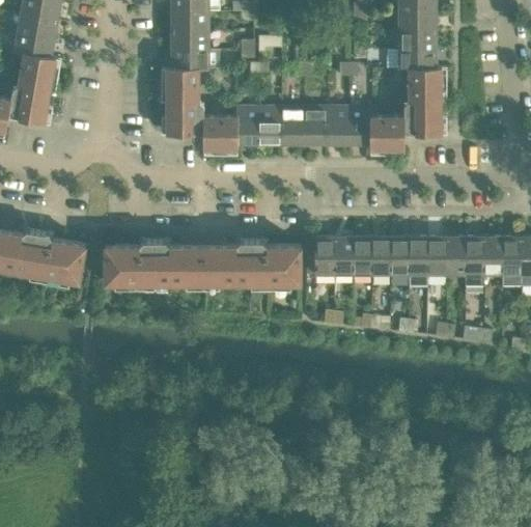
[(35,0),(23,0),(21,17),(57,22),(60,4),(35,0)]
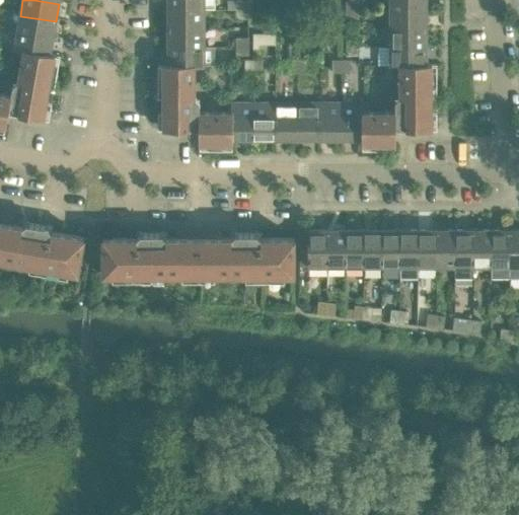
[(167,0),(167,12),(204,13),(215,13),(214,0),(167,0)]
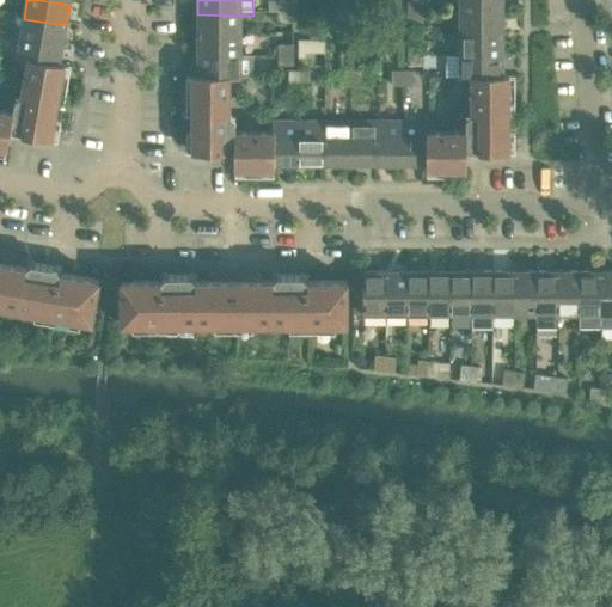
[(459,0),(460,16),(502,16),(502,0),(459,0)]
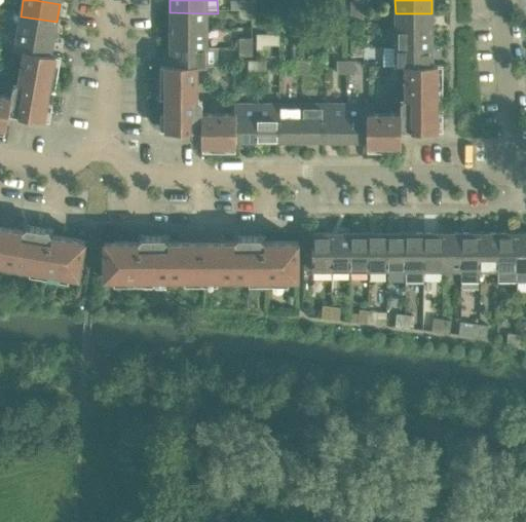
[(239,5),(239,13),(252,13),(252,5),(239,5)]
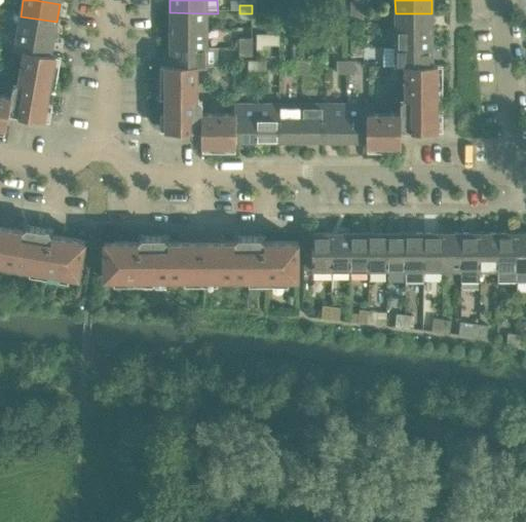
[(350,5),(350,13),(363,13),(363,5),(350,5)]
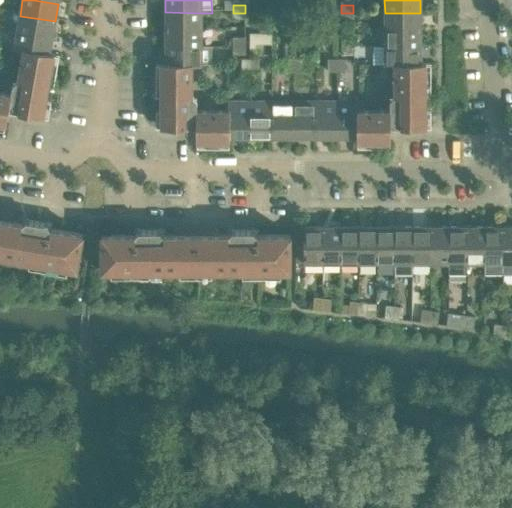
[(165,12),(165,30),(201,31),(201,13),(165,12)]
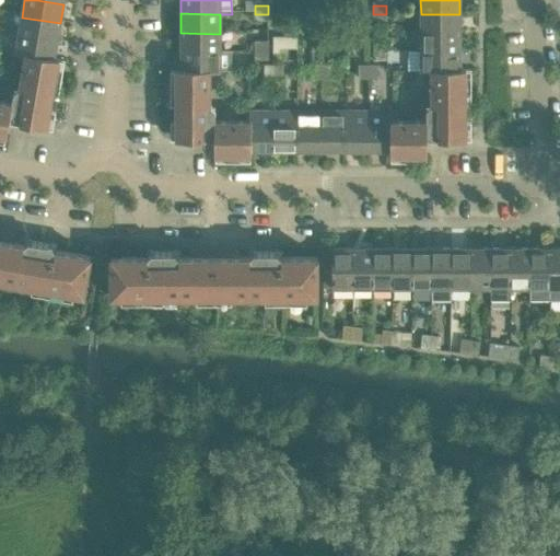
[(268,14),(255,14),(255,24),(268,24),(268,14)]
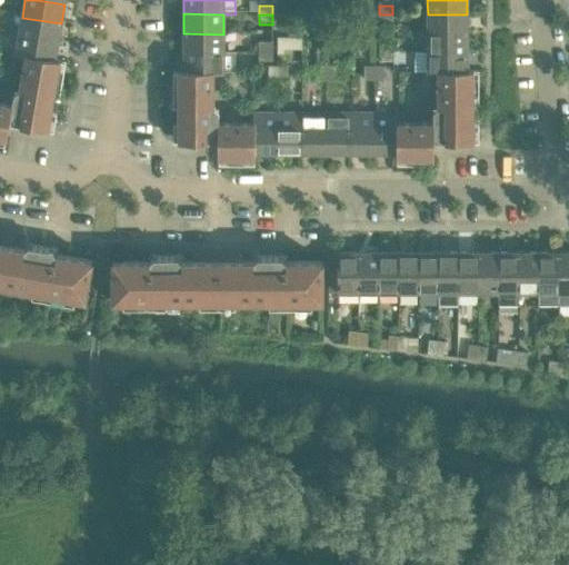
[(392,15),(379,15),(379,25),(392,25),(392,15)]
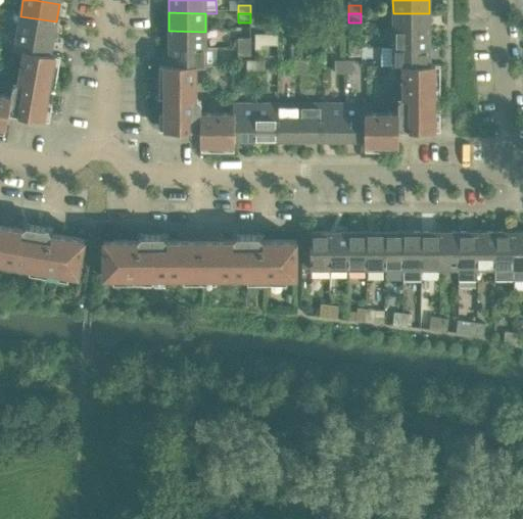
[(393,13),(393,32),(429,32),(429,13),(393,13)]
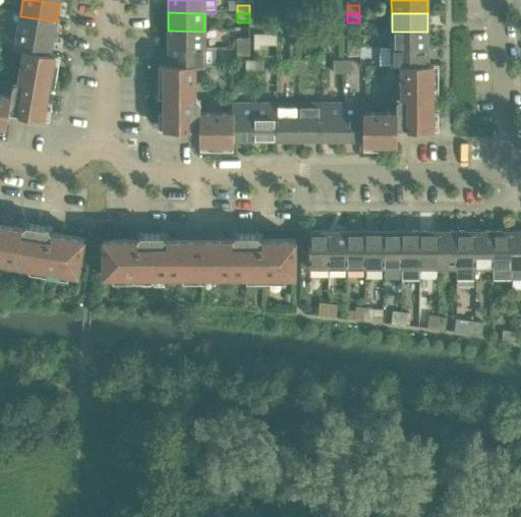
[(20,16),(17,34),(53,40),(56,21),(20,16)]
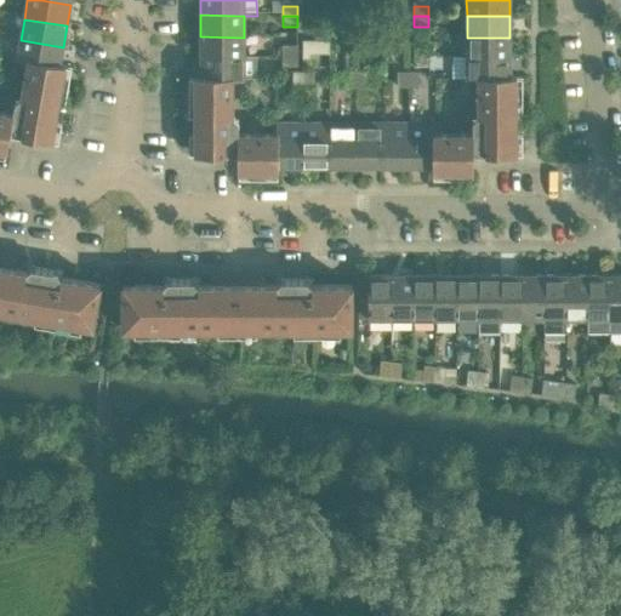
[(200,36),(200,58),(244,60),(244,38),(200,36)]
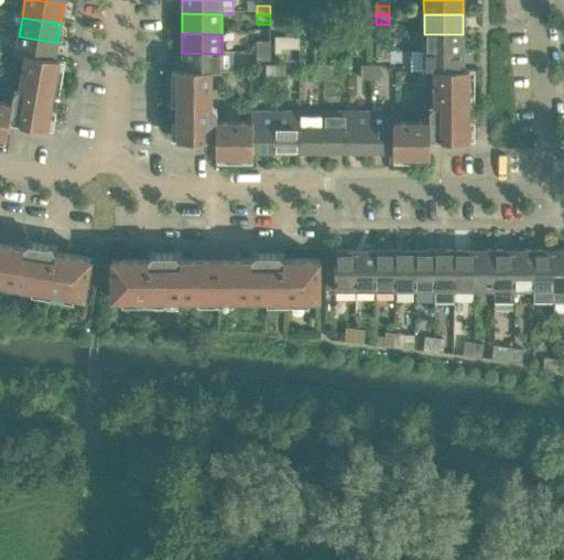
[(424,34),(424,54),(463,54),(463,34),(424,34)]
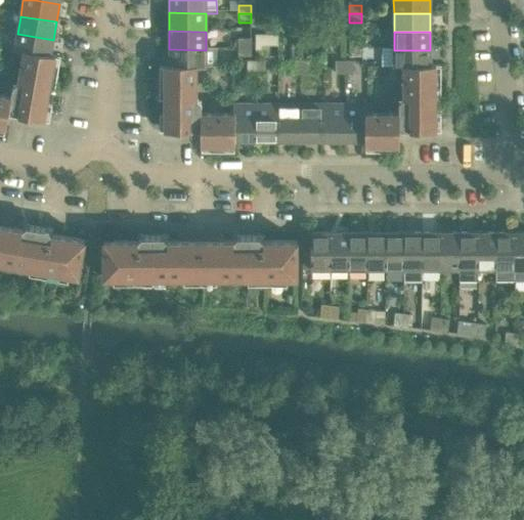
[(17,34),(14,52),(50,57),(53,40),(17,34)]
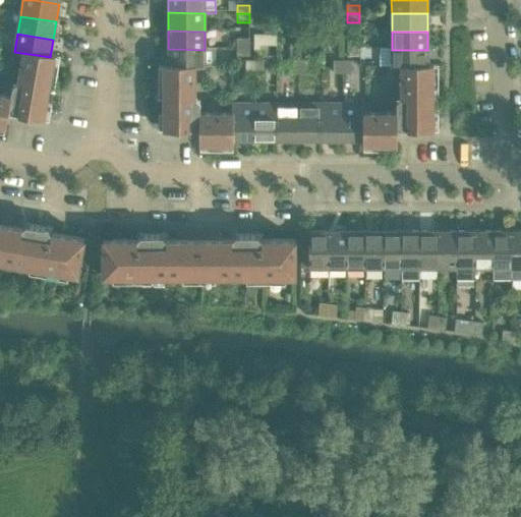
[(237,42),(237,50),(249,50),(249,42),(237,42)]
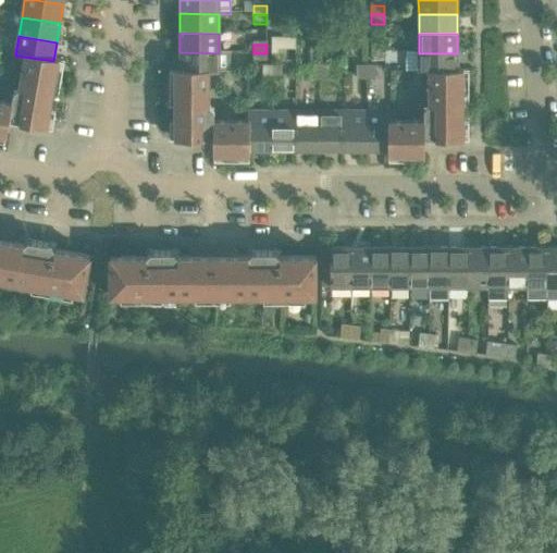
[(371,45),(371,54),(384,54),(384,45),(371,45)]
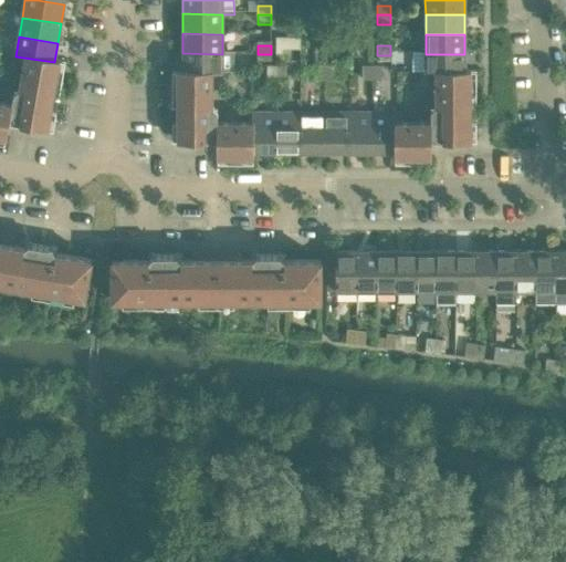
[(182,53),(182,73),(222,74),(222,54),(182,53)]
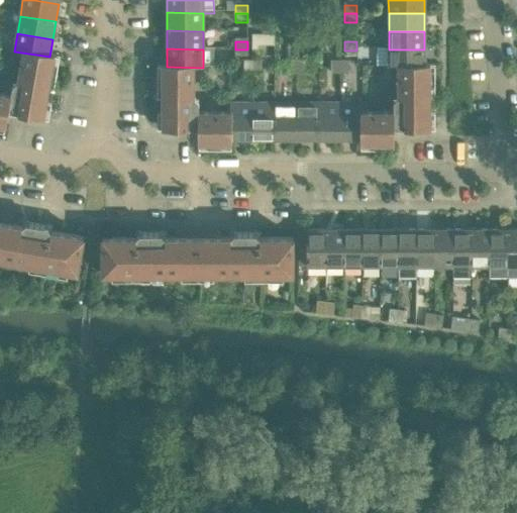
[(247,49),(235,49),(235,59),(247,59),(247,49)]
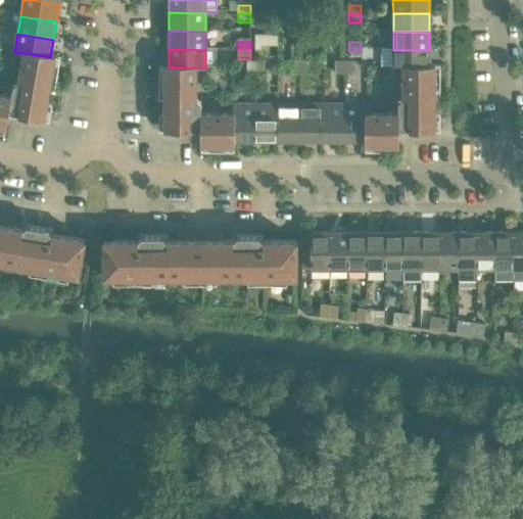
[(393,50),(393,67),(429,67),(429,50),(393,50)]
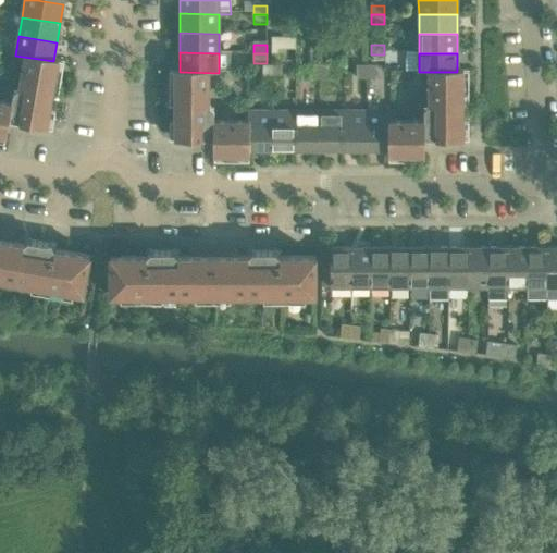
[(384,54),(371,54),(371,63),(384,63),(384,54)]
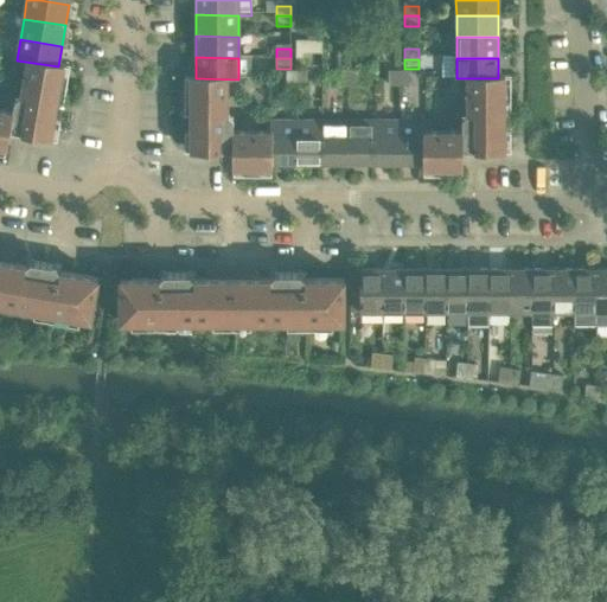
[(0,151),(7,153),(10,134),(21,135),(21,138),(51,143),(64,68),(58,66),(17,61),(17,62),(27,64),(21,98),(14,103),(13,108),(14,108),(13,116),(0,114),(0,151)]
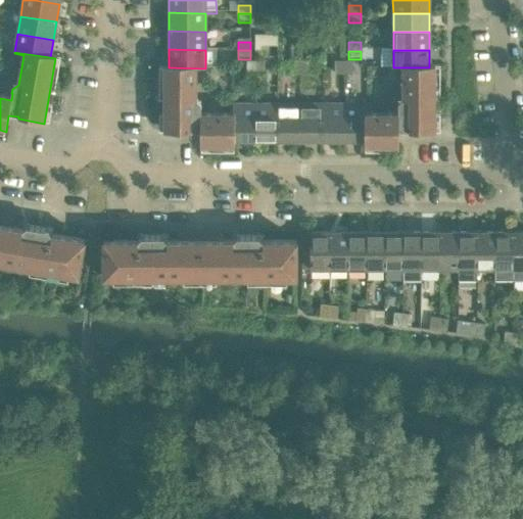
[(246,77),(255,77),(255,64),(246,64),(246,77)]
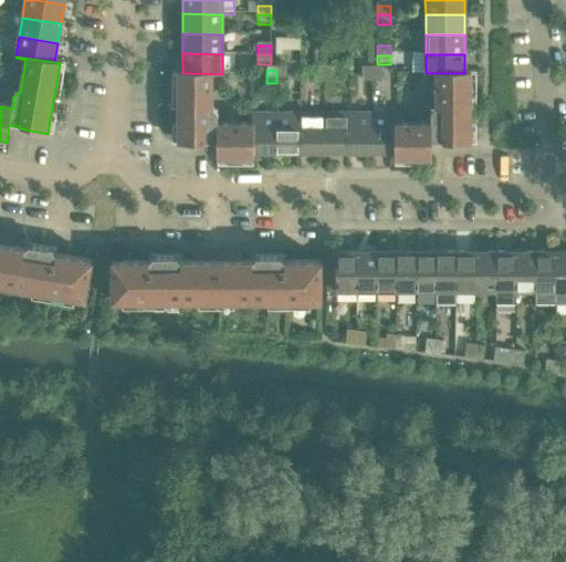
[(276,70),(276,83),(285,83),(285,70),(276,70)]
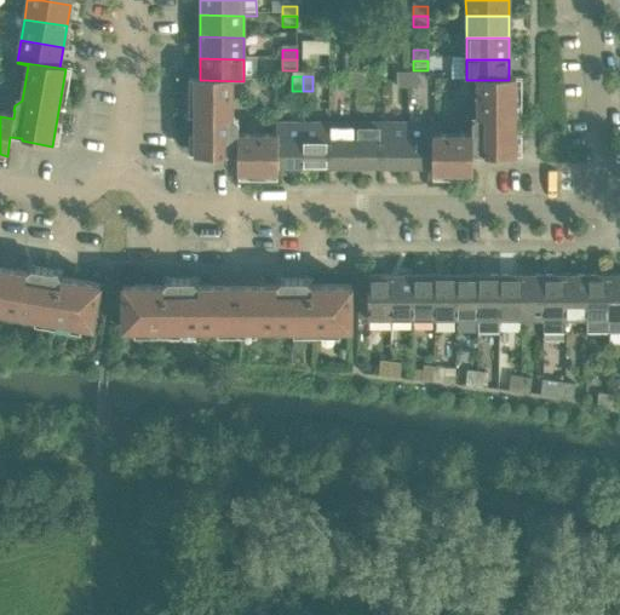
[(344,91),(355,91),(355,76),(344,76),(344,91)]
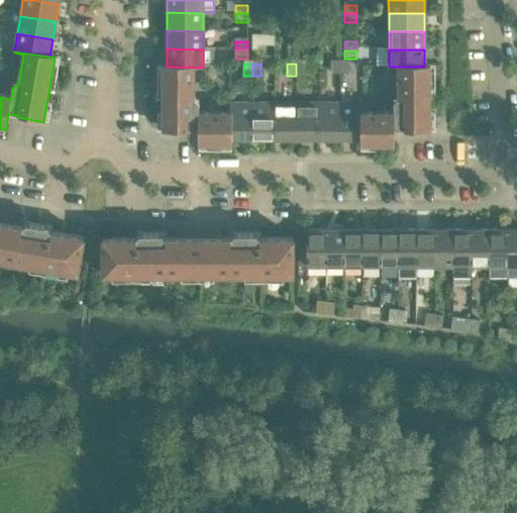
[(296,64),(296,76),(304,76),(304,64),(296,64)]
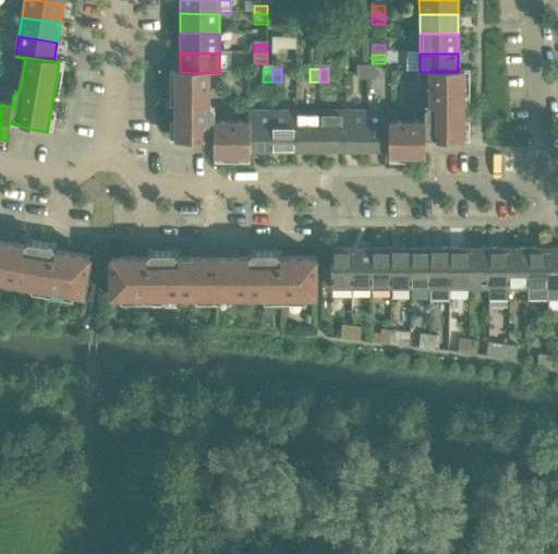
[(356,82),(366,82),(367,69),(358,69),(356,82)]
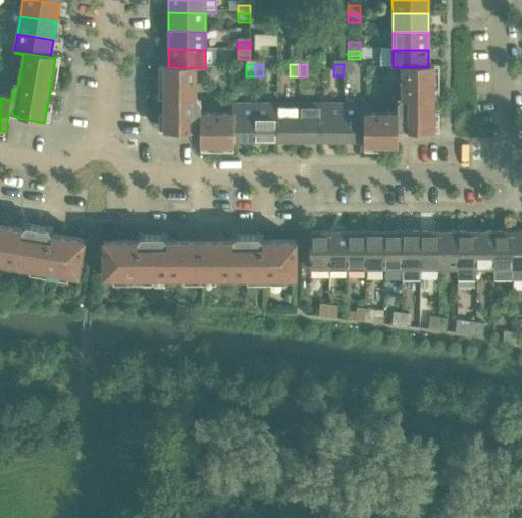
[(344,64),(343,76),(352,76),(352,64),(344,64)]
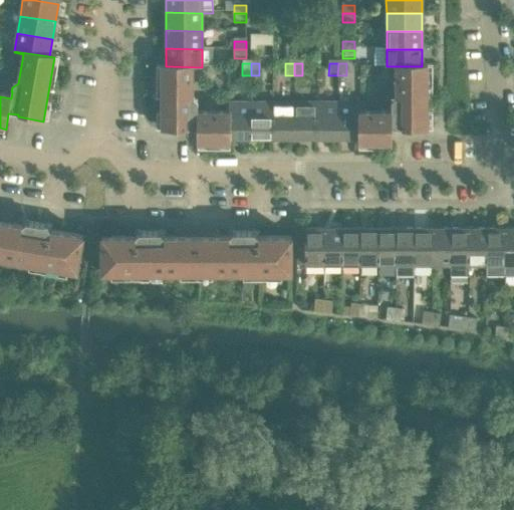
[(230,146),(230,142),(230,105),(228,105),(228,114),(197,114),(197,107),(197,104),(193,99),(193,69),(202,69),(202,67),(166,66),(162,66),(162,132),(187,132),(187,130),(197,130),(197,146),(230,146)]
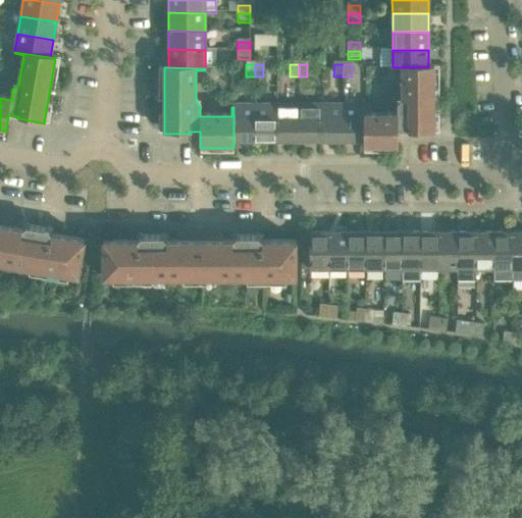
[(363,107),(364,144),(364,148),(398,148),(398,132),(408,132),(408,134),(433,134),(433,67),(428,67),(393,67),(393,70),(402,70),(402,101),(397,106),(397,109),(398,109),(398,116),(366,116),(366,107),(363,107)]
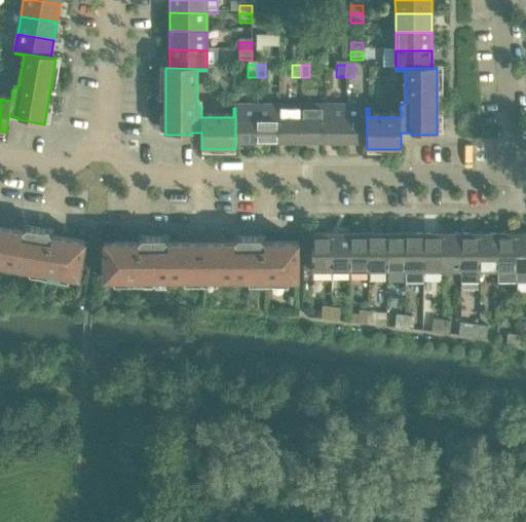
[(235,145),(257,145),(257,108),(235,108),(235,145)]
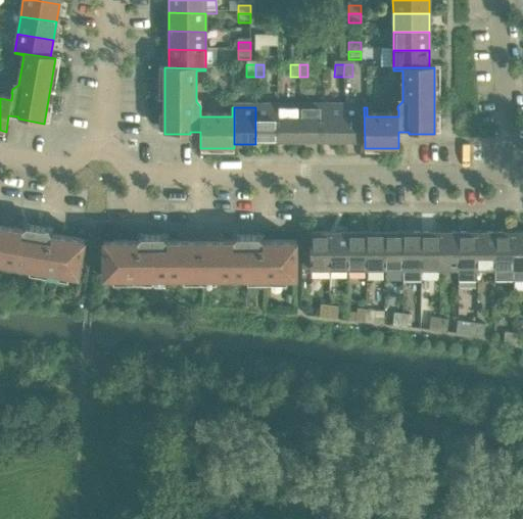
[(255,144),(278,144),(278,107),(255,107),(255,144)]
